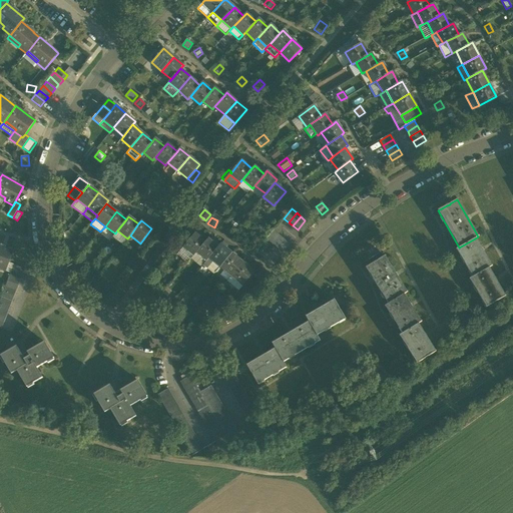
[(310,224),(305,220),(298,229),(302,233),(310,224)]
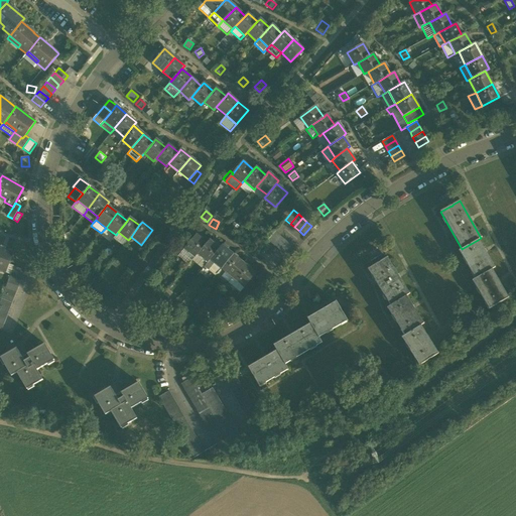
[(238,230),(233,225),(228,230),(234,235),(238,230)]
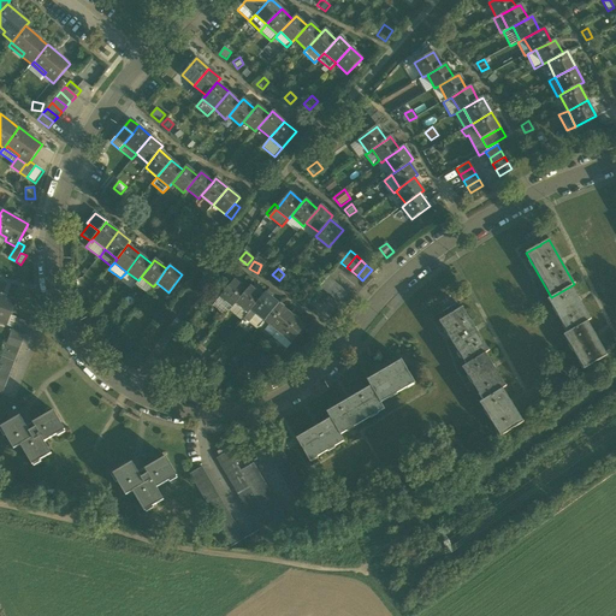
[(141,277),(138,280),(135,285),(147,294),(153,286),(141,277)]
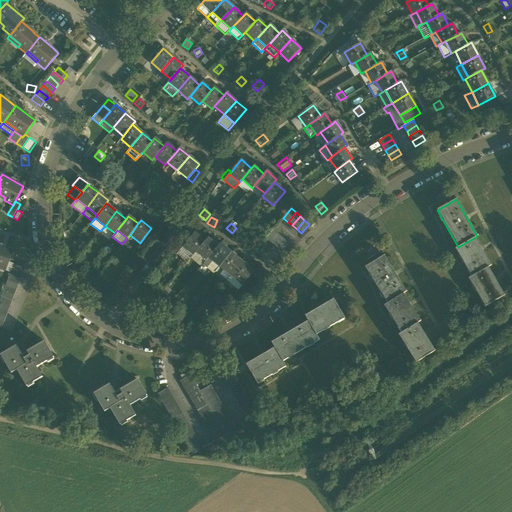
[(265,239),(270,243),(278,234),(273,230),(265,239)]
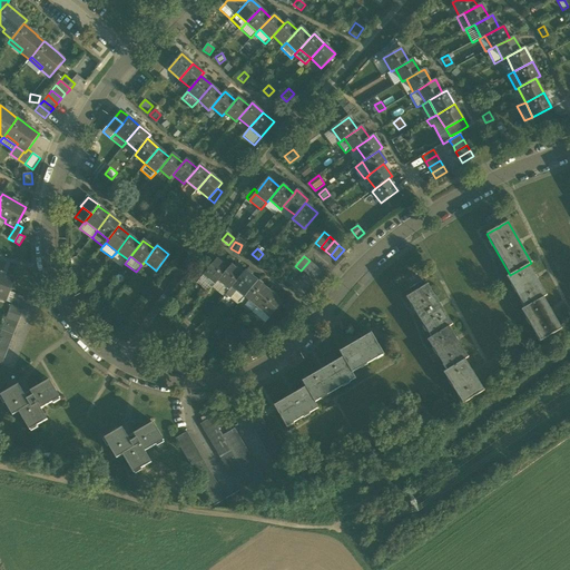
[(215,285),(218,281),(228,268),(217,259),(204,275),(215,285)]
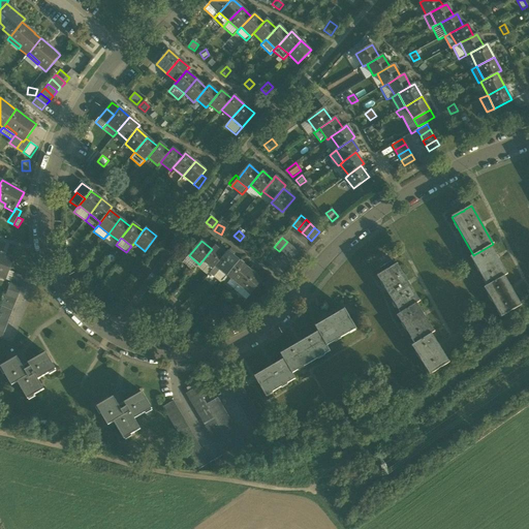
[(279,251),(283,255),(291,246),(287,242),(279,251)]
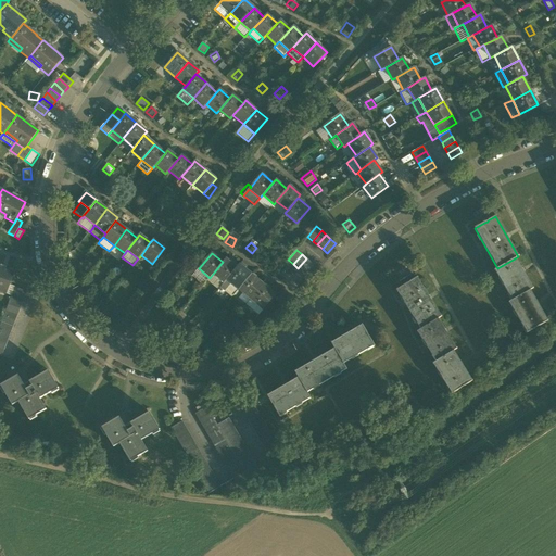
[(213,274),(224,283),(226,280),(237,268),(226,258),(223,262),(213,274)]
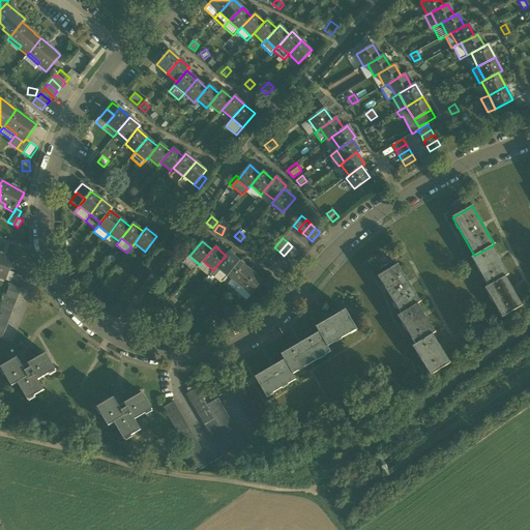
[(284,256),(289,259),(296,249),(292,246),(284,256)]
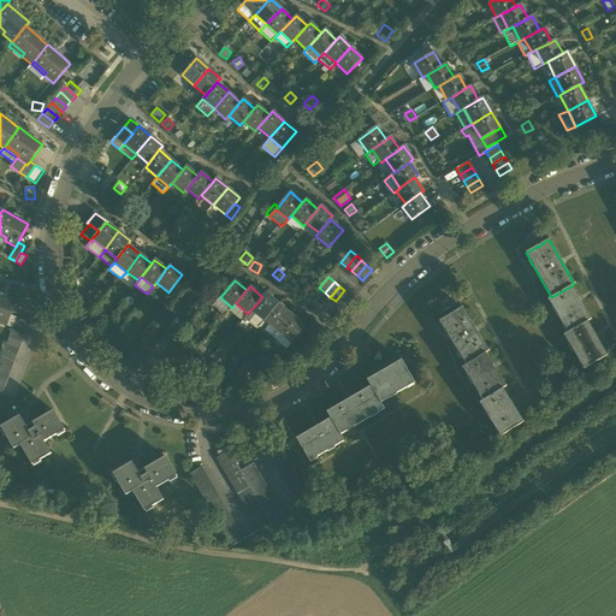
[(548,300),(568,333),(587,323),(591,320),(570,286),(551,297),(548,300)]
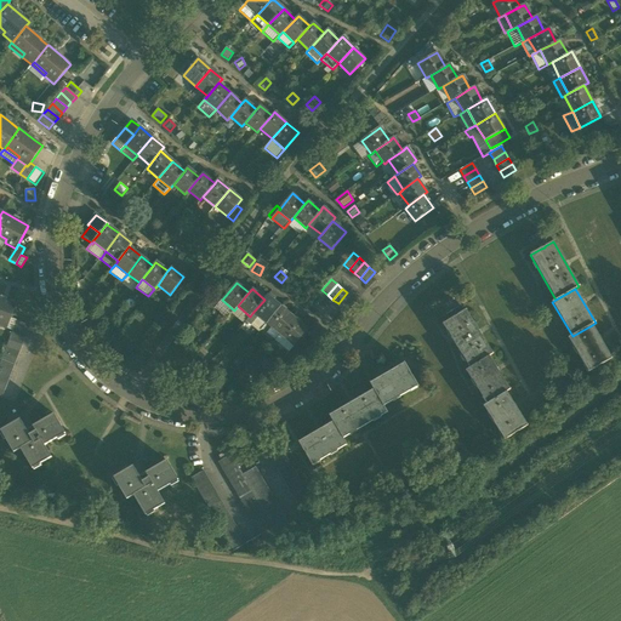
[(353,297),(347,292),(339,303),(343,308),(353,297)]
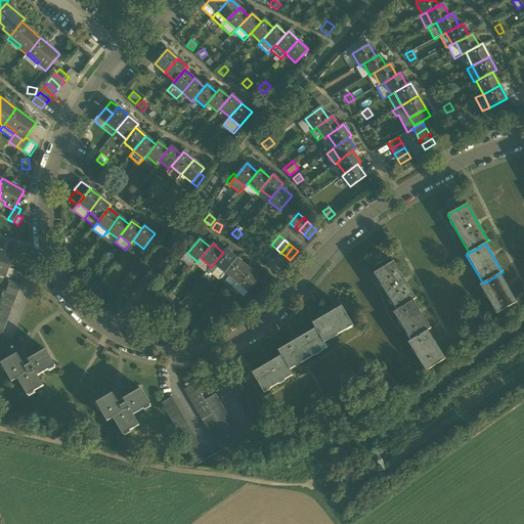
[(213,264),(225,273),(236,259),(225,250),(223,253),(213,264)]
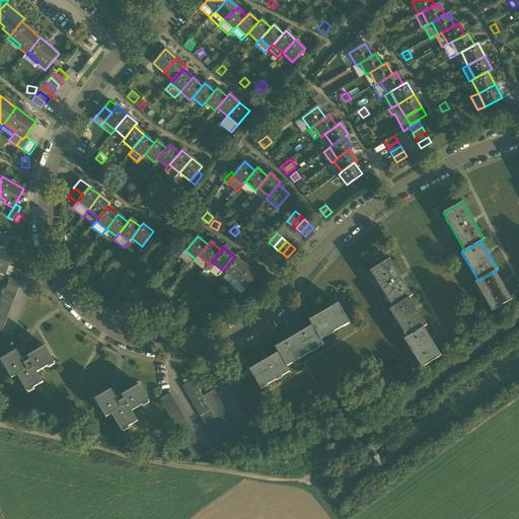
[(0,272),(6,275),(9,267),(13,254),(6,251),(0,248),(0,272)]
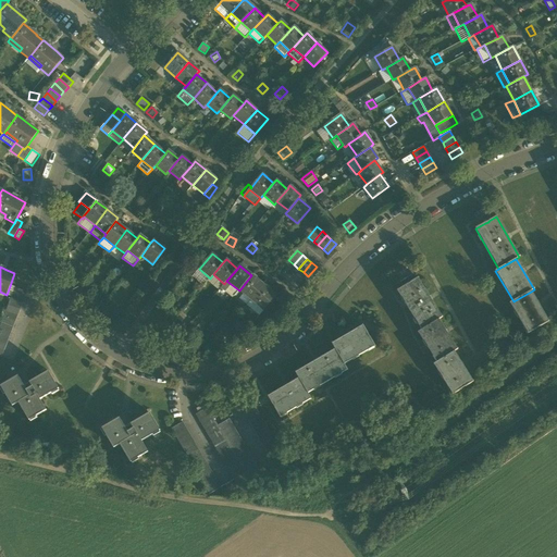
[(210,279),(199,269),(192,277),(203,286),(208,282),(210,279)]
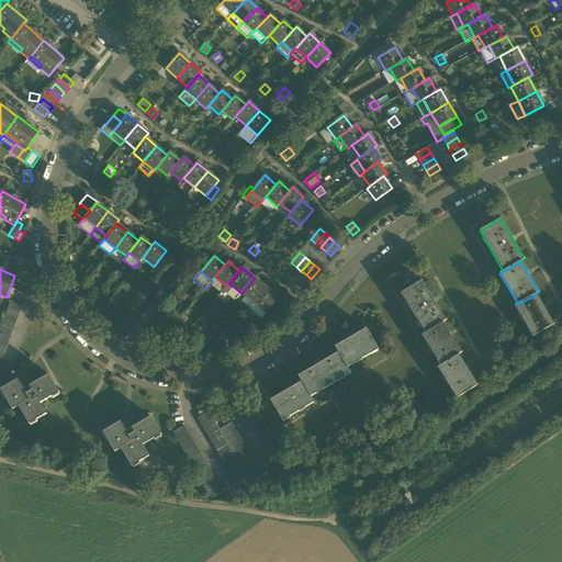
[(212,281),(210,284),(221,293),(224,289),(226,287),(215,277),(212,281)]
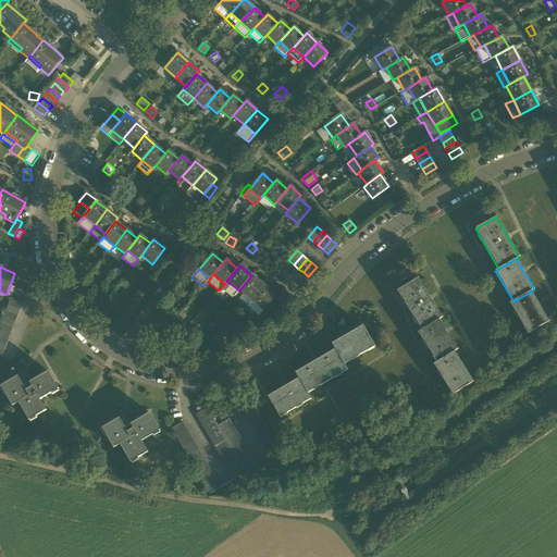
[(243,294),(251,300),(264,285),(251,275),(239,291),(243,294)]
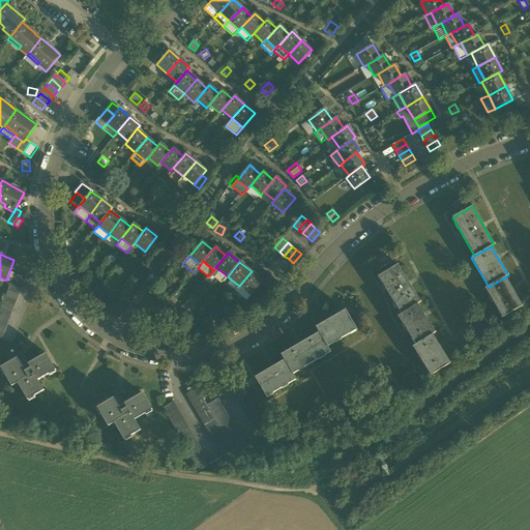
[(94,270),(87,265),(80,275),(86,281),(94,270)]
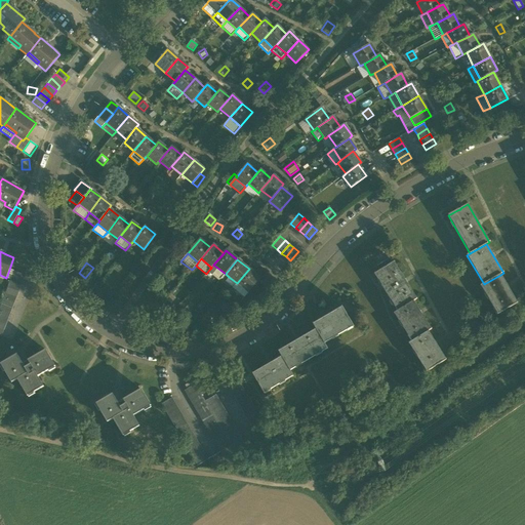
[(374,275),(397,312),(413,301),(416,299),(394,263),(374,275)]
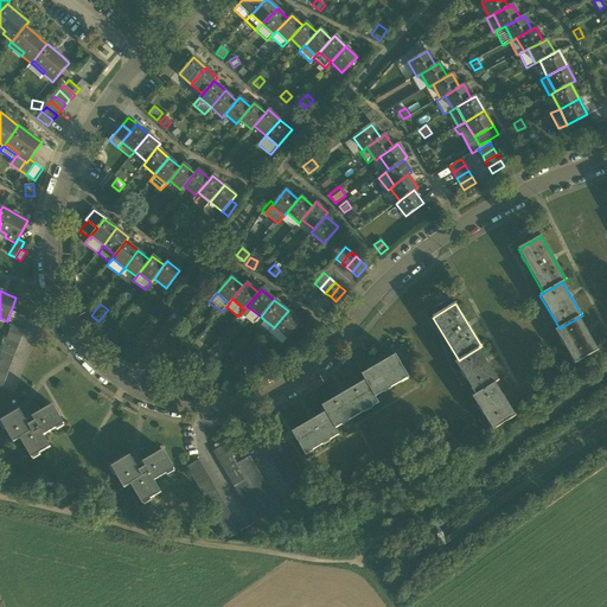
[(142,310),(136,305),(132,312),(138,317),(142,310)]
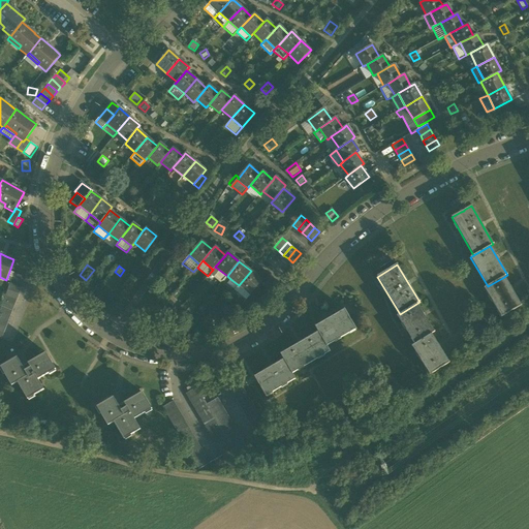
[(222,282),(227,276),(215,267),(213,270),(211,272),(222,282)]
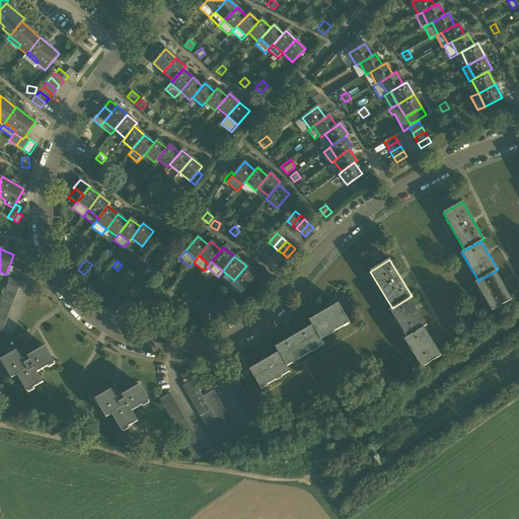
[(257,275),(246,266),(234,280),(245,290),(257,275)]
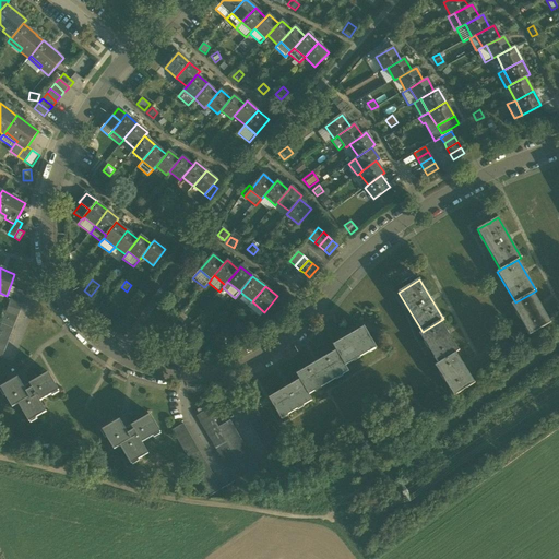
[(14,288),(12,295),(24,299),(26,293),(14,288)]
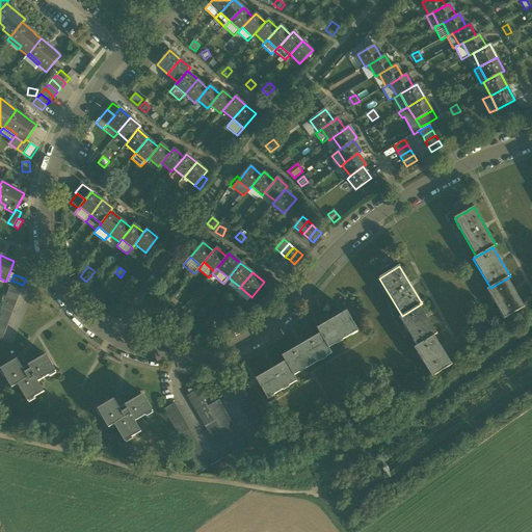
[(275,282),(271,277),(263,288),(267,292),(275,282)]
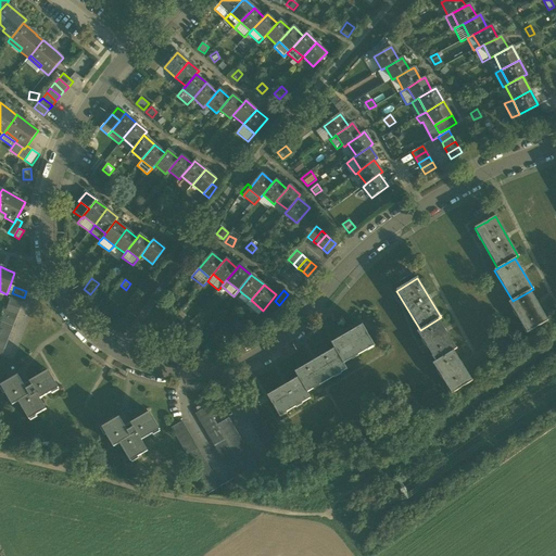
[(547,321),(530,291),(513,301),(509,303),(527,333),(536,328),(535,328),(539,326),(539,327),(547,321)]
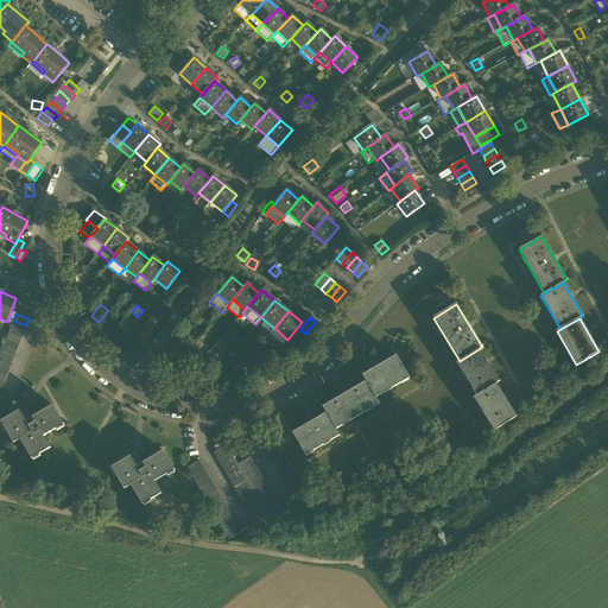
[(23,333),(26,325),(13,321),(12,324),(11,328),(23,333)]
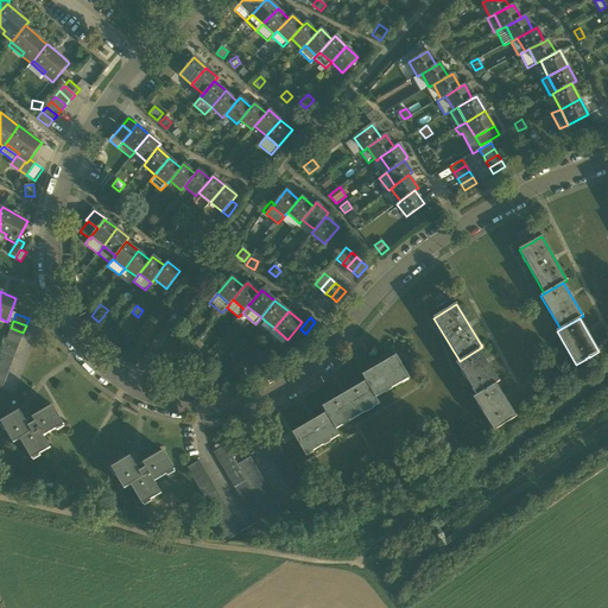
[(274,328),(265,321),(261,327),(270,334),(274,328)]
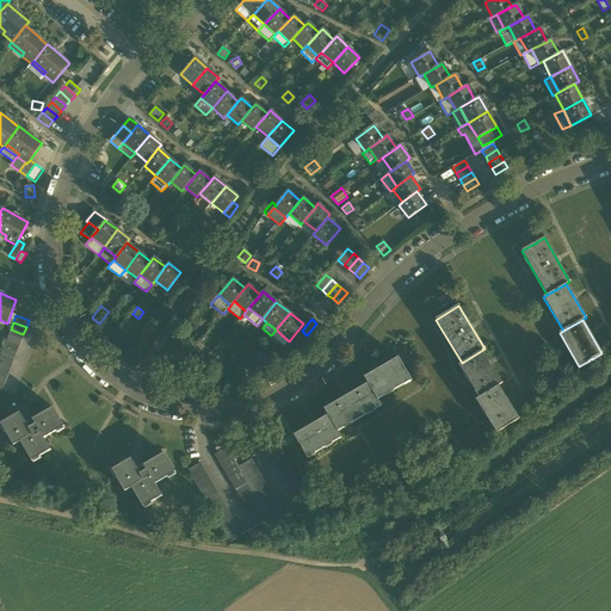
[(20,340),(23,334),(11,329),(8,335),(20,340)]
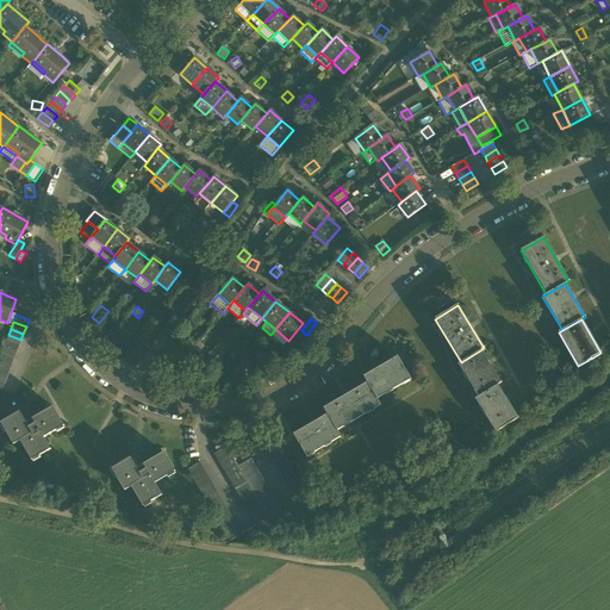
[(275,329),(271,335),(284,346),(288,341),(275,329)]
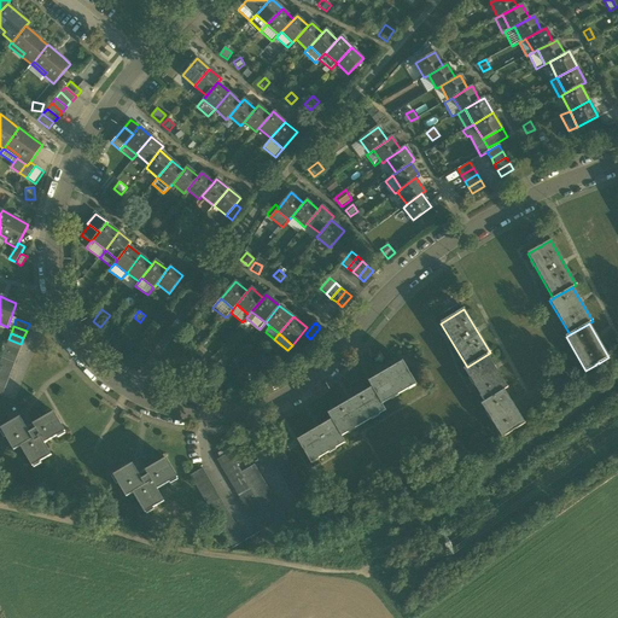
[(18,350),(21,344),(9,339),(6,345),(18,350)]
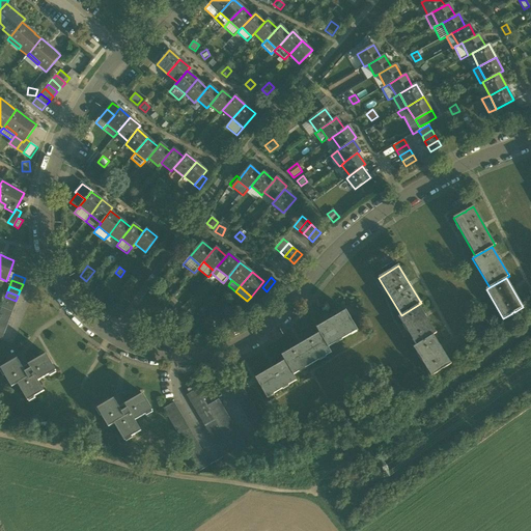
[(14,306),(16,301),(5,297),(3,302),(14,306)]
